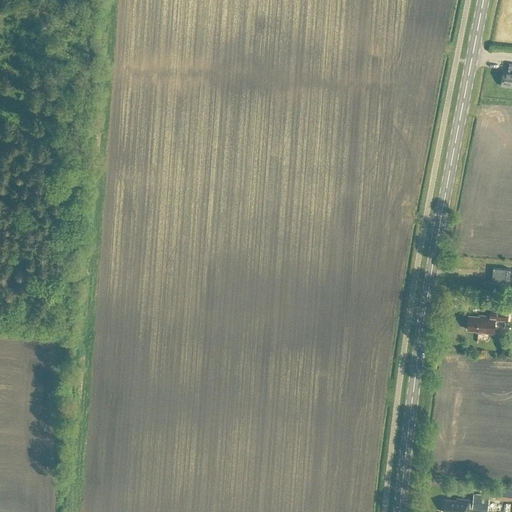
[(511,63),(509,63),(507,71),(503,70),(500,85),(511,86),(511,63)]
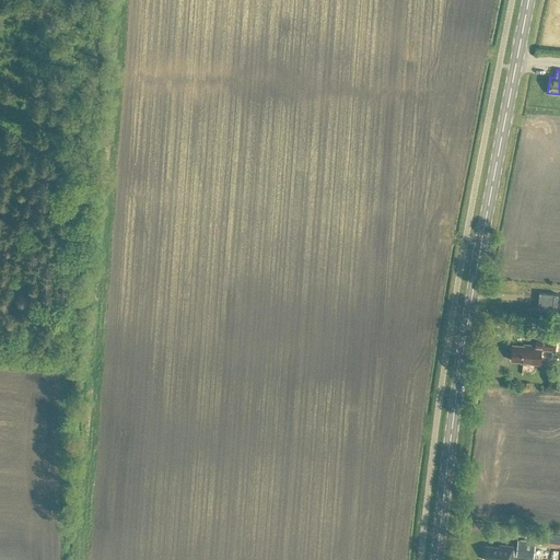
[(538,307),(557,308),(558,294),(539,292),(538,307)]
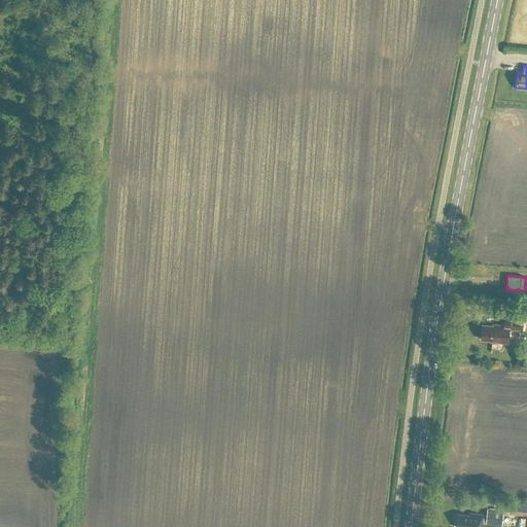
[(522,329),(523,317),(506,316),(505,324),(498,324),(497,325),(482,324),(481,339),(490,340),(490,341),(508,342),(510,328),(522,329)]
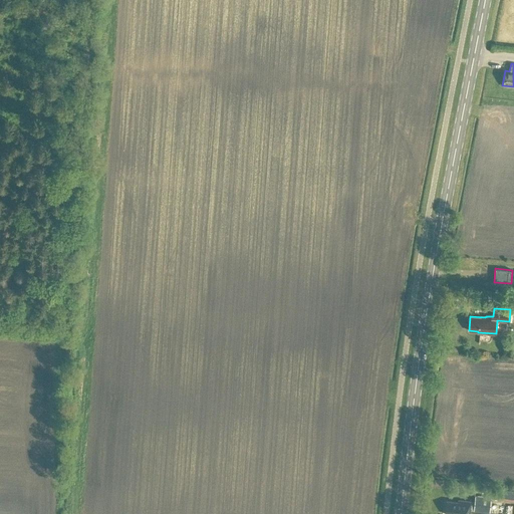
[(492,499),(513,501),(513,491),(490,488),(489,494),(493,494),(492,499)]
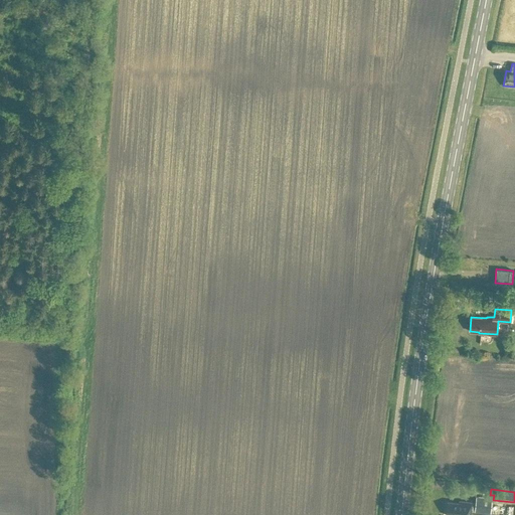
[(490,514),(492,498),(476,496),(476,502),(460,501),(459,503),(448,501),(446,514),(490,514)]
